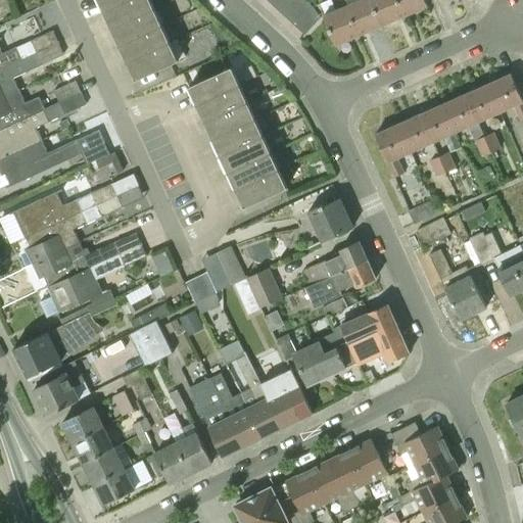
[(99,0),(104,10),(127,0),(99,0)]
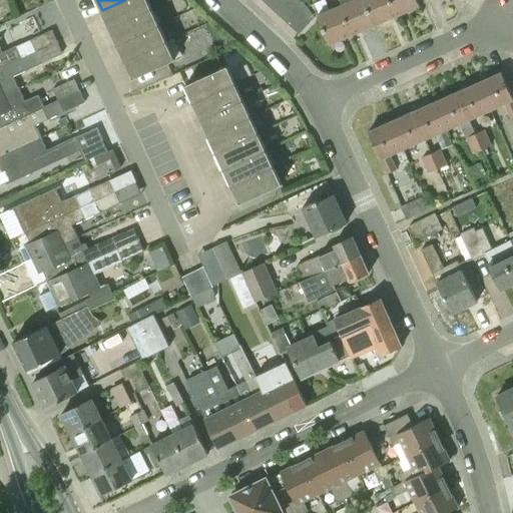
[(110,27),(152,8),(148,0),(124,0),(102,10),(110,27)]
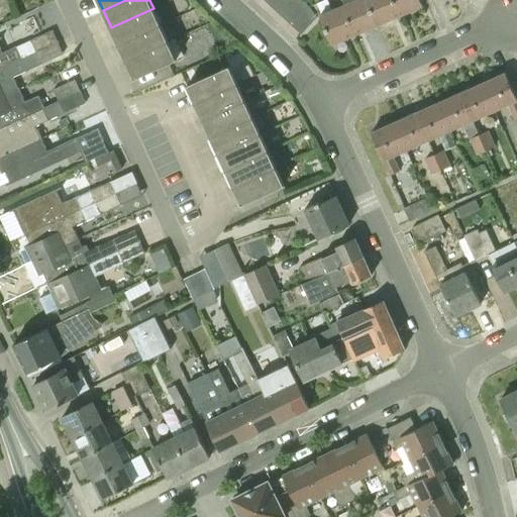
[(317,17),(310,6),(302,0),(265,0),(302,34),(317,17)]
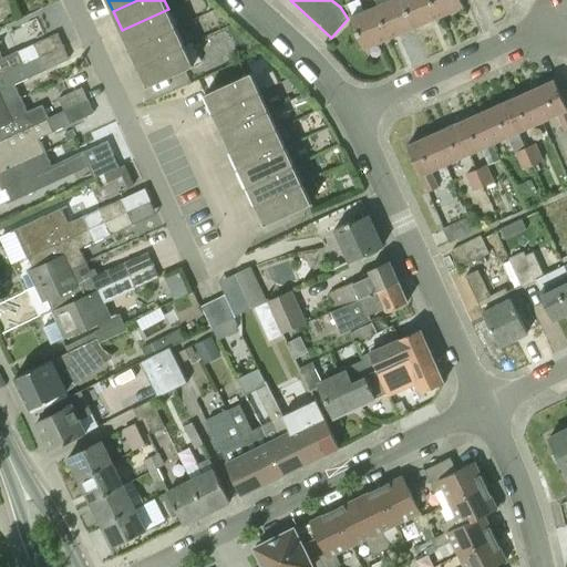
[(390,38),(414,27),(403,0),(390,0),(377,6),(390,38)]
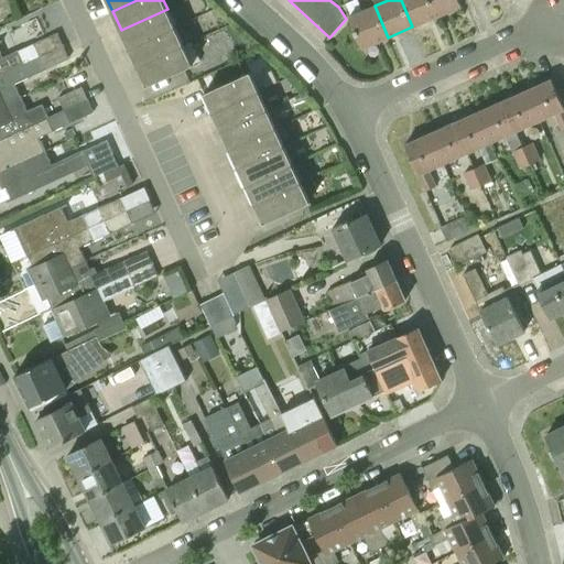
[(401,0),(412,26),(437,17),(430,0),(401,0)]
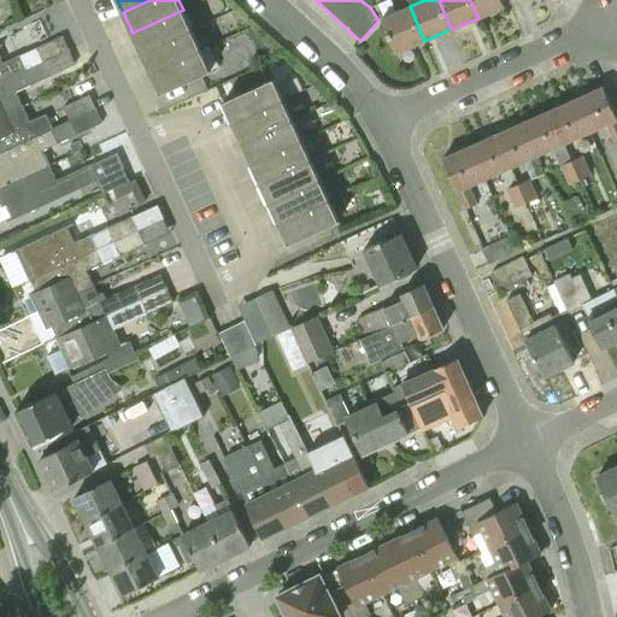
[(470,0),(479,18),(505,6),(503,0),(470,0)]
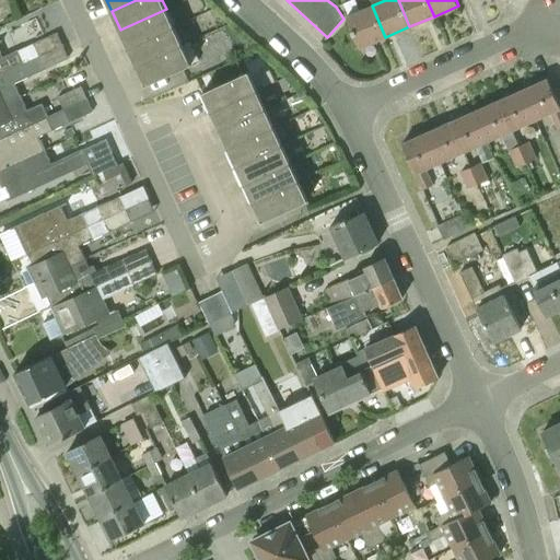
[(360,47),(385,37),(372,6),(347,16),(360,47)]
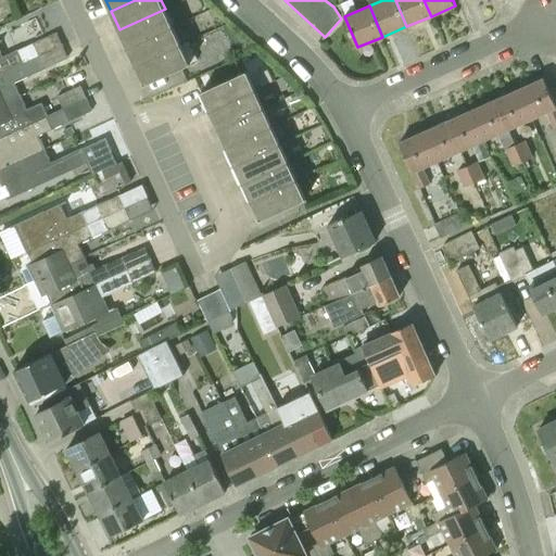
[(128,48),(173,27),(165,9),(119,29),(128,48)]
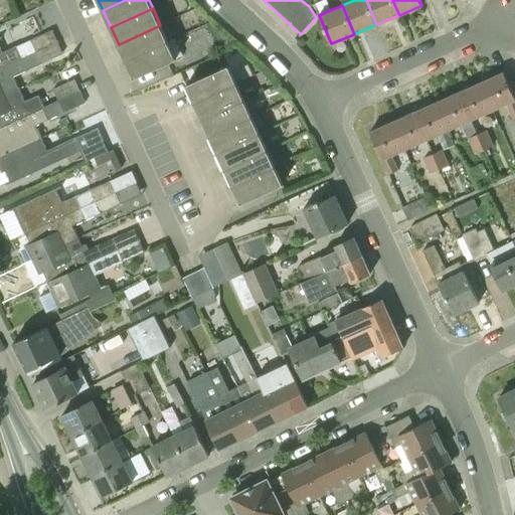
[(127,61),(168,42),(160,25),(119,44),(127,61)]
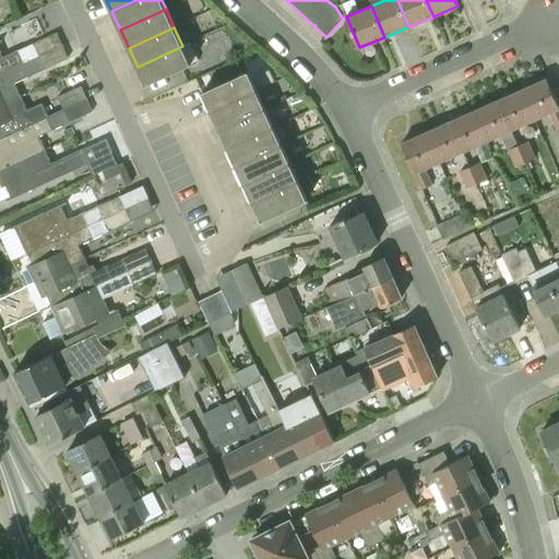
[(0,73),(63,45),(57,33),(18,50),(3,57),(0,49),(0,42),(2,42),(1,39),(0,39),(0,73)]
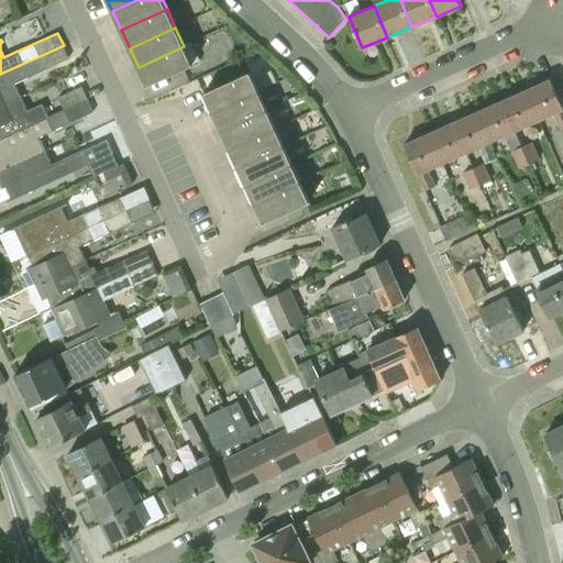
[(0,106),(21,97),(15,84),(46,69),(46,68),(69,58),(64,45),(0,74),(0,106)]
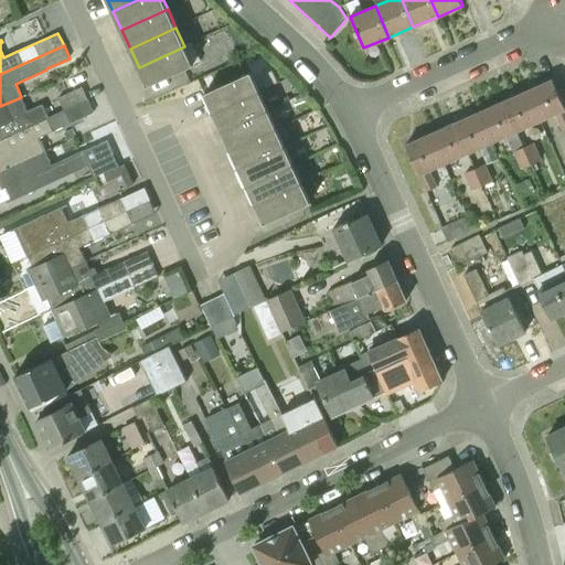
[(184,46),(139,67),(147,86),(193,65),(184,46)]
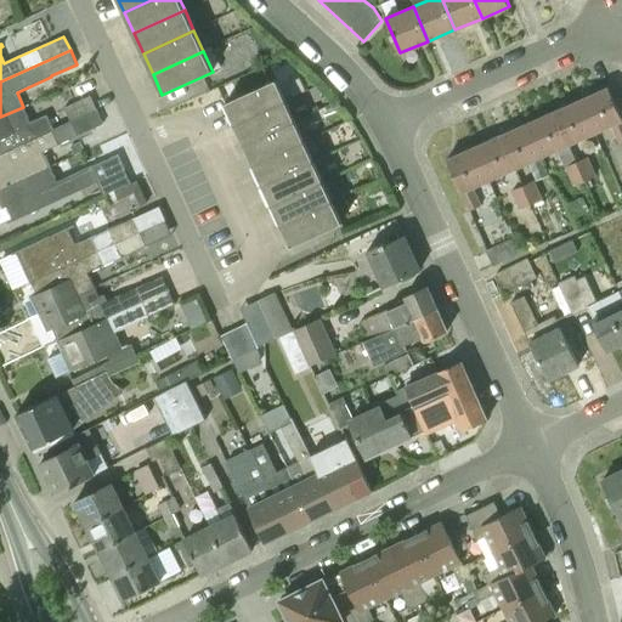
[(235,123),(284,100),(276,80),(226,102),(235,123)]
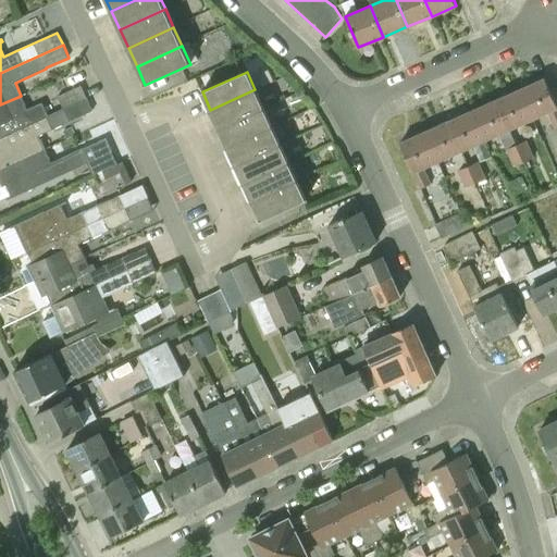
[(555,128),(556,127),(556,104),(545,78),(521,88),(534,119),(548,112),(555,128)]
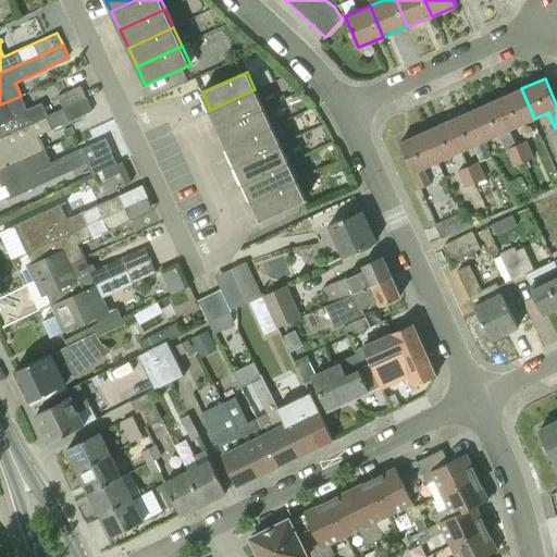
[(64,109),(87,98),(82,86),(58,96),(64,109)]
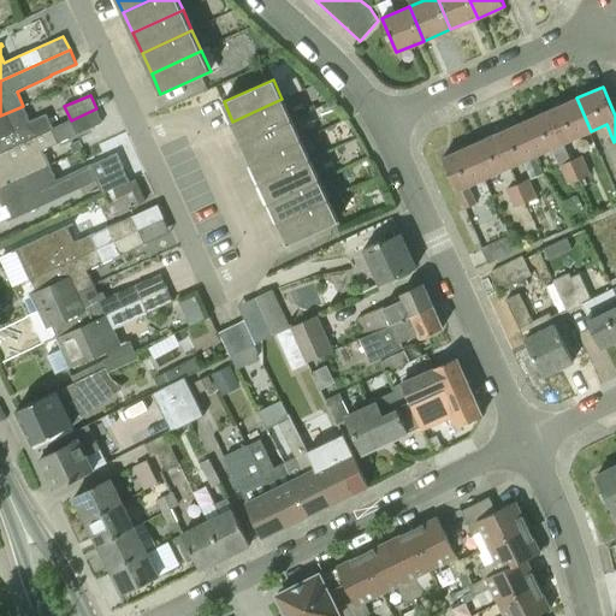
[(564,143),(591,131),(576,98),(550,110),(564,143)]
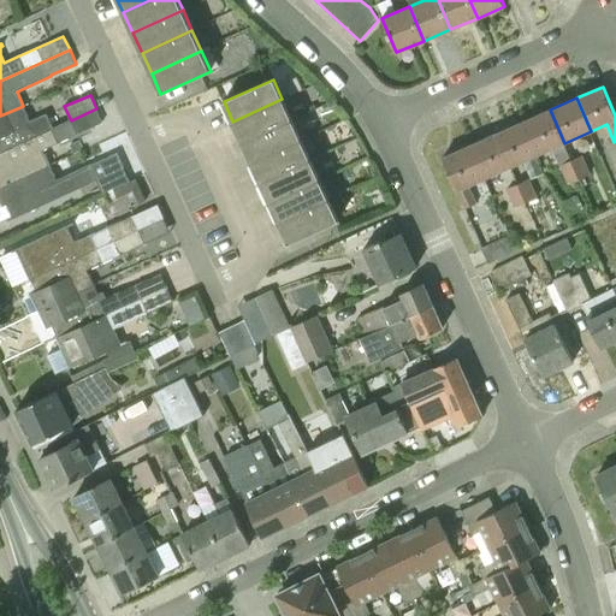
[(242,142),(291,119),(282,99),(232,122),(242,142)]
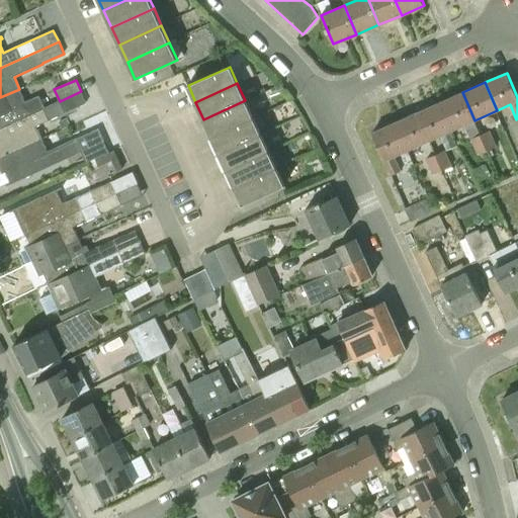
[(0,127),(45,108),(38,95),(25,102),(19,89),(0,97),(0,127)]
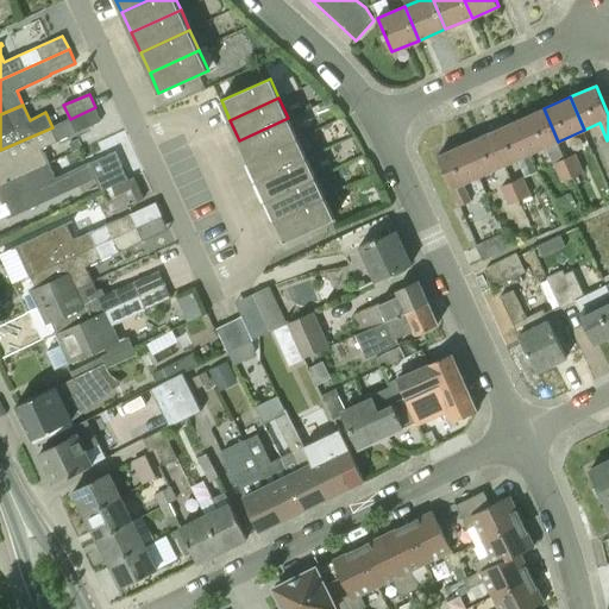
[(76,132),(101,121),(95,107),(70,119),(76,132)]
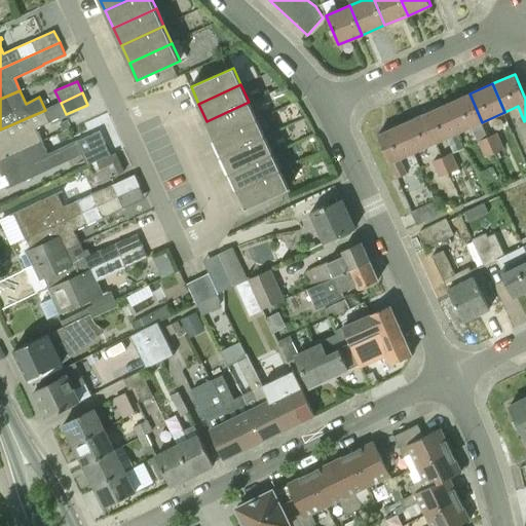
[(482,122),(470,94),(447,104),(459,133),(473,126),(486,156),(495,152),(488,136),(482,122)]
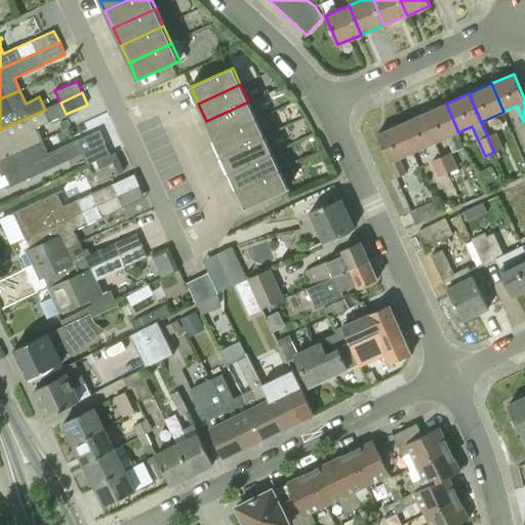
[(214,138),(256,119),(248,102),(206,121),(214,138)]
